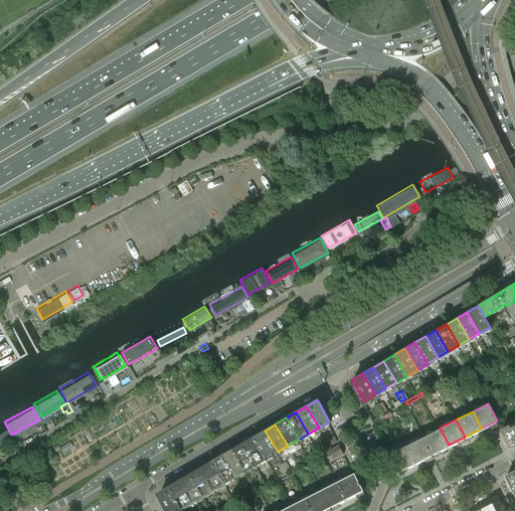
[(509,424),(501,429),(509,446),(514,442),(514,430),(512,424),(509,426),(509,424)]
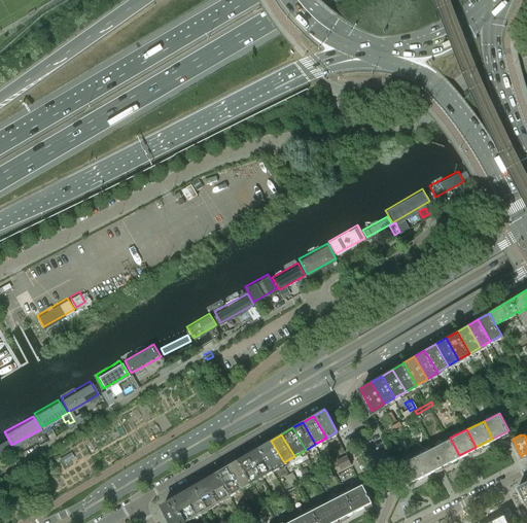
[(0,452),(11,446),(6,437),(0,441),(0,452)]
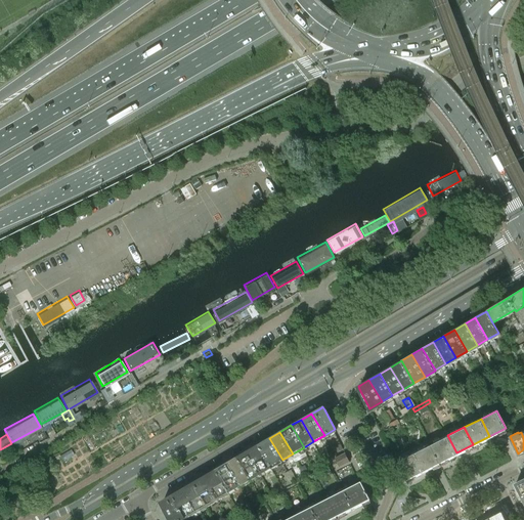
[(447,435),(430,444),(439,462),(456,452),(447,435)]
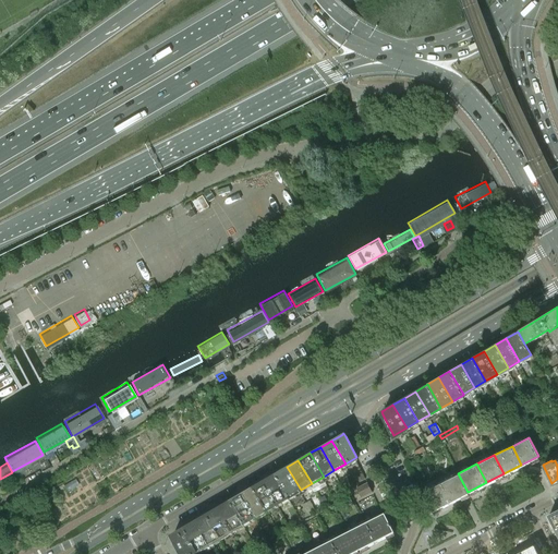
[(287,467),(276,473),(290,496),(301,490),(287,467)]
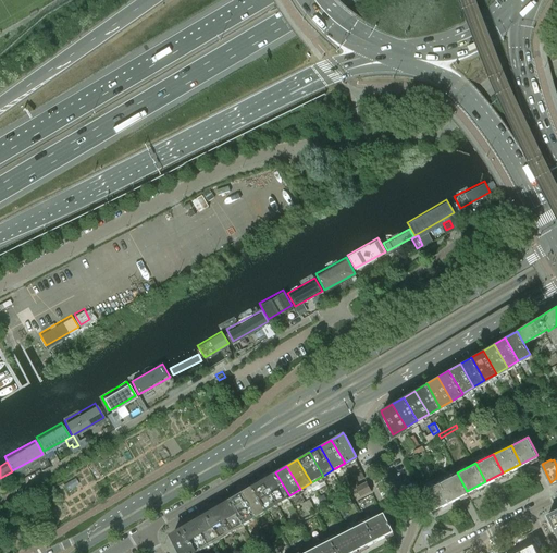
[(275,472),(264,479),(279,502),(289,495),(275,472)]
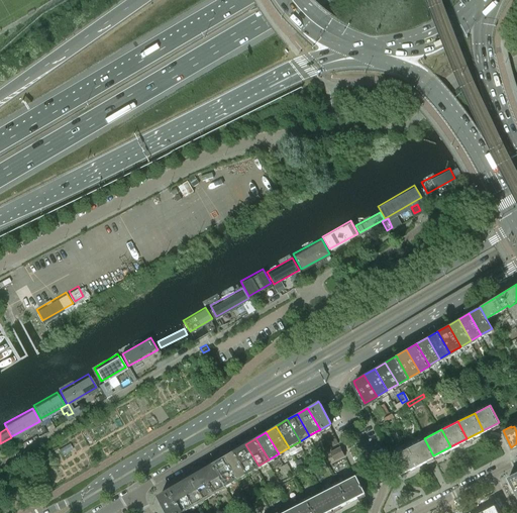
[(424,438),(408,446),(417,464),(433,455),(424,438)]
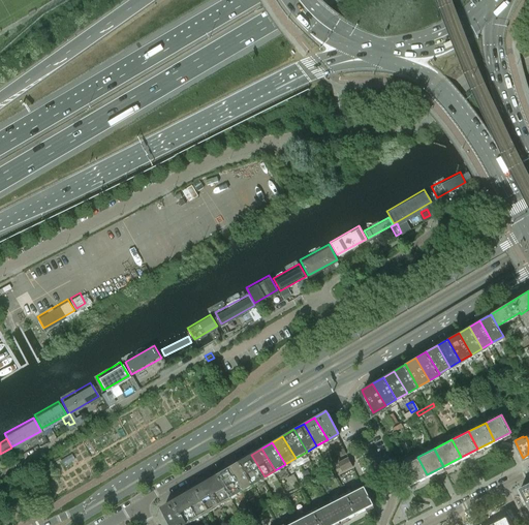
[(251,455),(241,461),(253,483),(265,476),(251,455)]
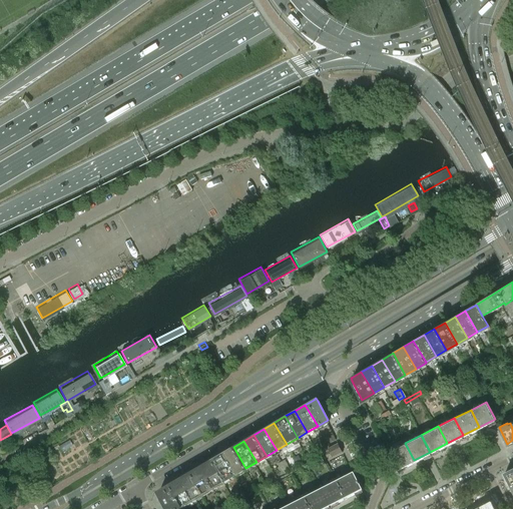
[(338,441),(327,446),(332,454),(342,449),(338,441)]
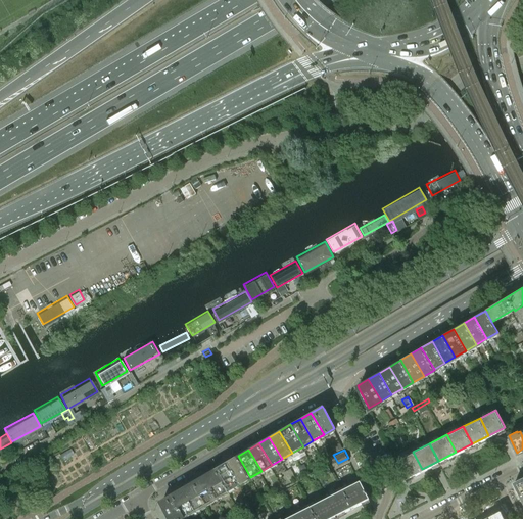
[(413,452),(396,461),(405,478),(422,469),(413,452)]
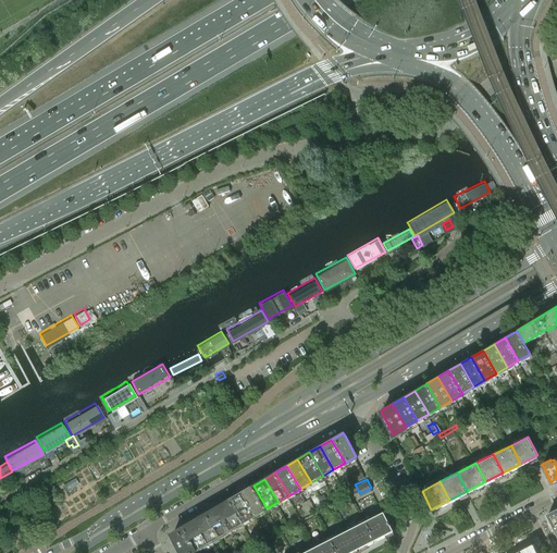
[(254,486),(242,492),(256,515),(267,508),(254,486)]
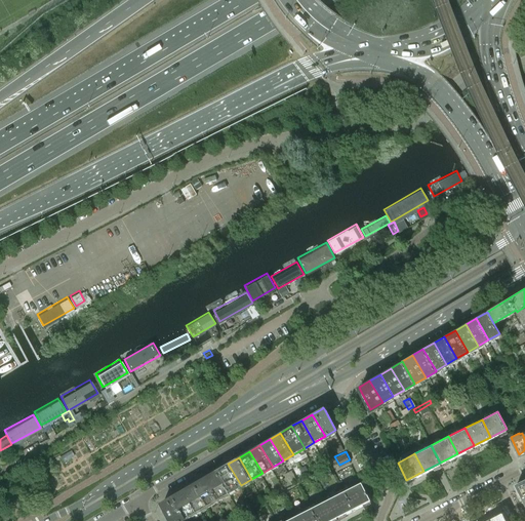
[(228,464),(217,470),(231,491),(241,485),(228,464)]
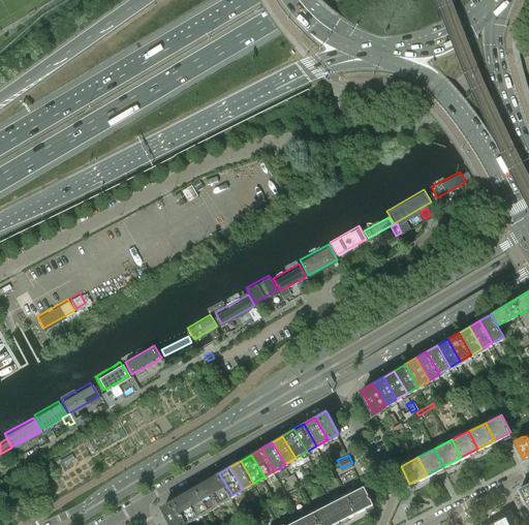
[(218,473),(208,480),(221,502),(232,495),(219,473),(218,473)]
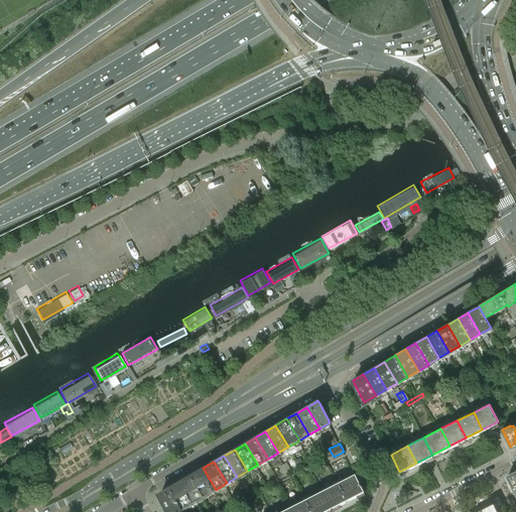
[(203,468),(192,474),(205,496),(216,490),(203,468)]
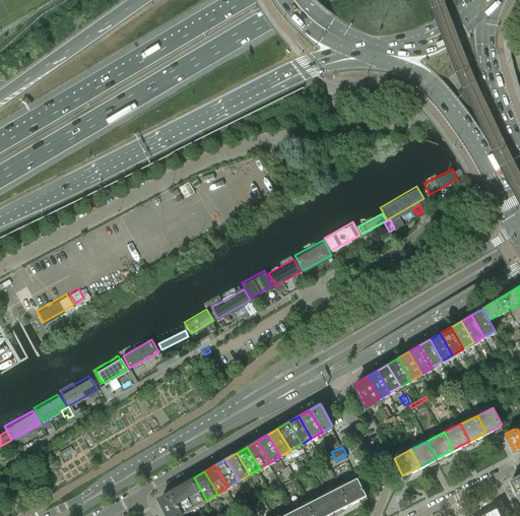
[(519,473),(513,477),(510,478),(516,490),(519,487),(519,473)]
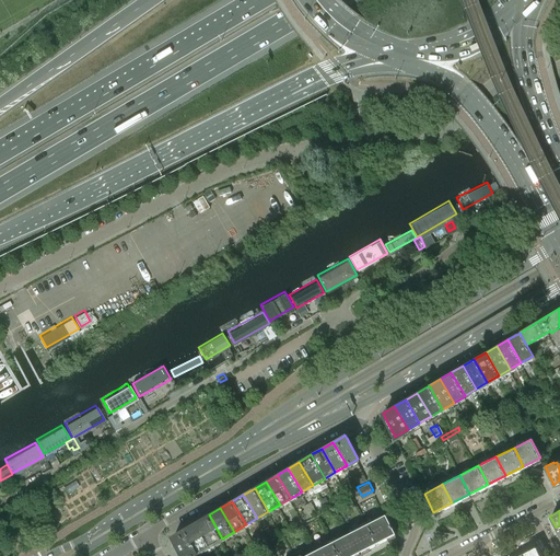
[(385,513),(368,523),(376,542),(395,532),(385,513)]
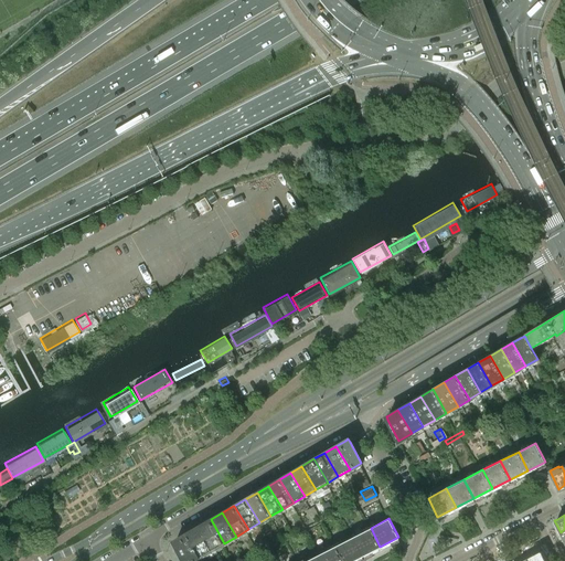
[(211,519),(199,527),(212,550),(224,543),(211,519)]
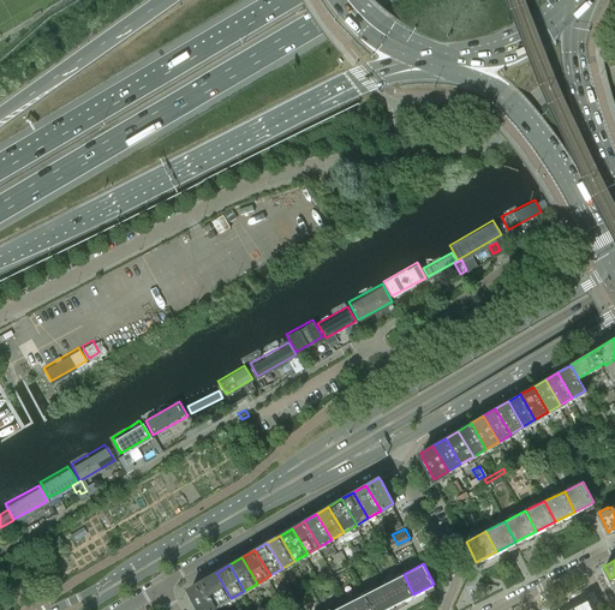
[(216,573),(203,580),(219,606),(231,598),(216,573)]
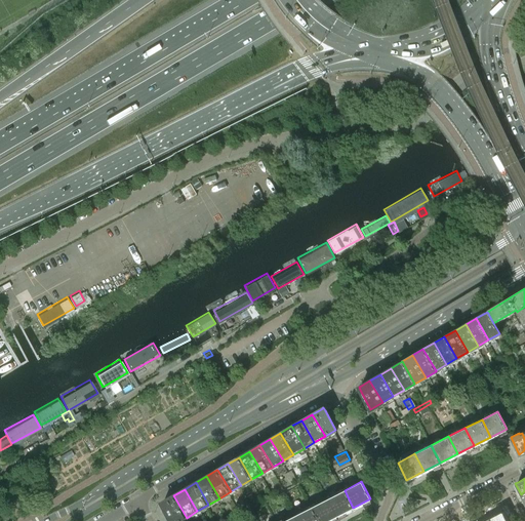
[(345,490),(327,498),(336,516),(353,508),(345,490)]
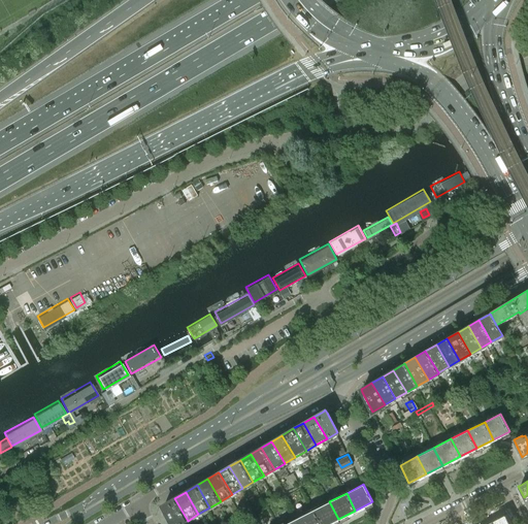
[(174,498),(165,503),(162,504),(164,508),(164,509),(166,512),(171,523),(178,523),(184,522),(185,522),(188,521),(174,498)]
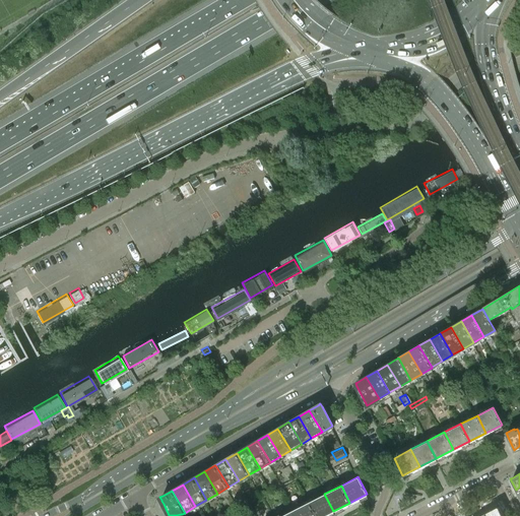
[(324,494),(309,502),(316,515),(323,515),(333,511),(324,494)]
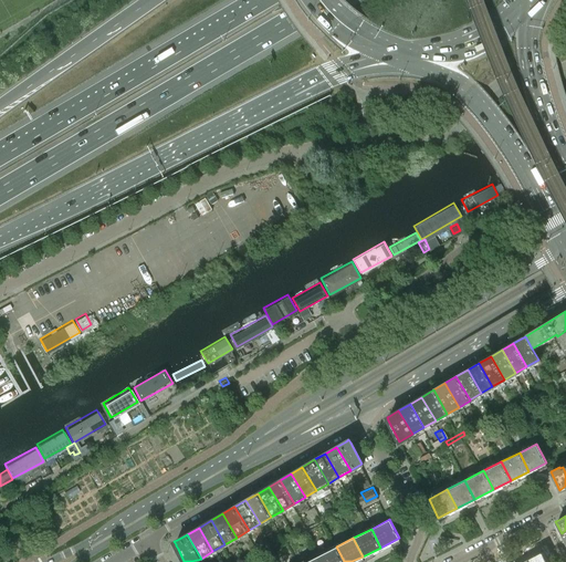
[(344,561),(336,547),(318,555),(321,561),(344,561)]
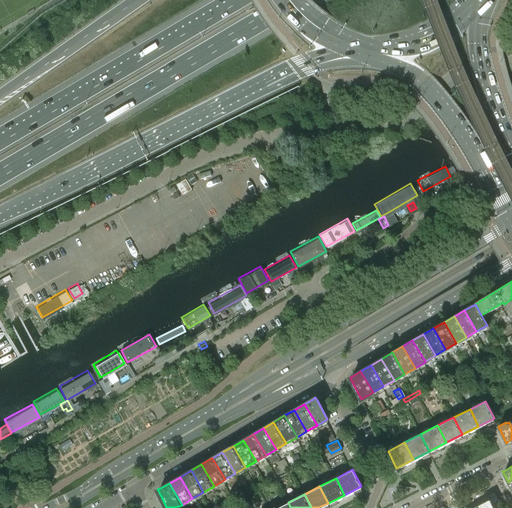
[(494,507),(491,501),(490,498),(487,499),(477,505),(478,507),(494,507)]
